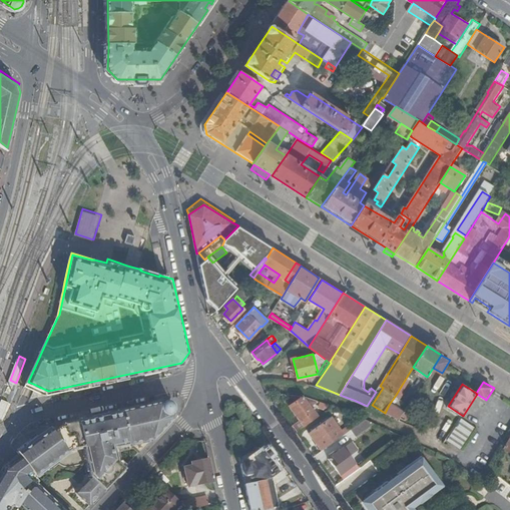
[(404,393),(399,390),(396,395),(401,399),(404,393)]
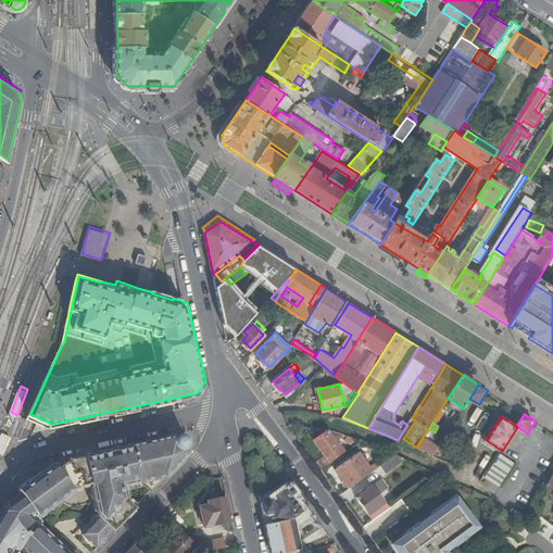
[(325,428),(313,438),(330,462),(343,452),(339,445),(338,445),(325,428)]
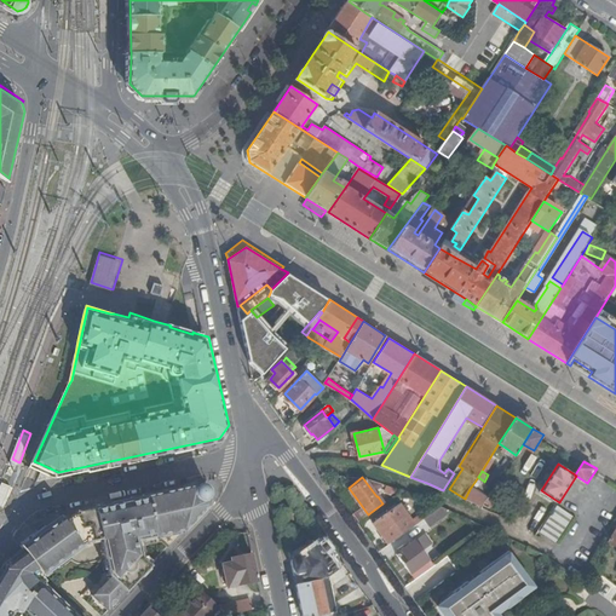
[(207,507),(211,504),(211,496),(211,495),(212,493),(212,489),(212,485),(211,484),(209,483),(207,481),(205,481),(201,481),(197,483),(197,481),(173,487),(93,504),(80,507),(80,510),(73,511),(67,517),(62,511),(49,522),(47,520),(35,530),(35,531),(22,541),(26,547),(42,570),(82,540),(103,536),(111,571),(92,591),(110,608),(134,581),(153,562),(143,553),(139,536),(165,533),(174,541),(207,507)]
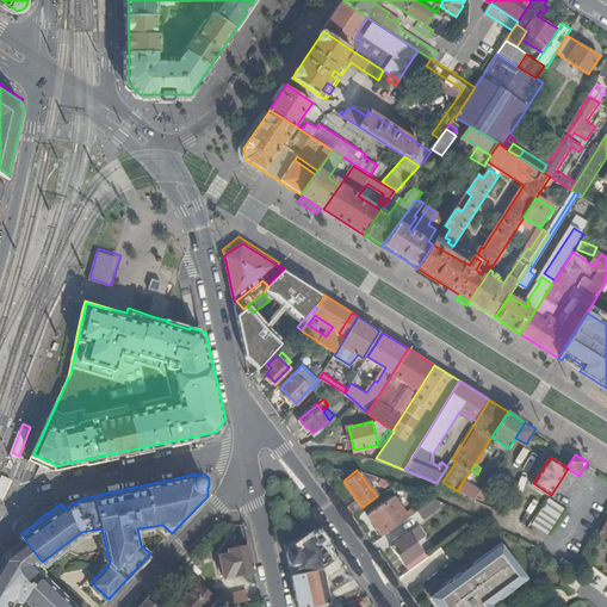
[(458,491),(457,491),(476,500),(481,493),(463,482),(458,491)]
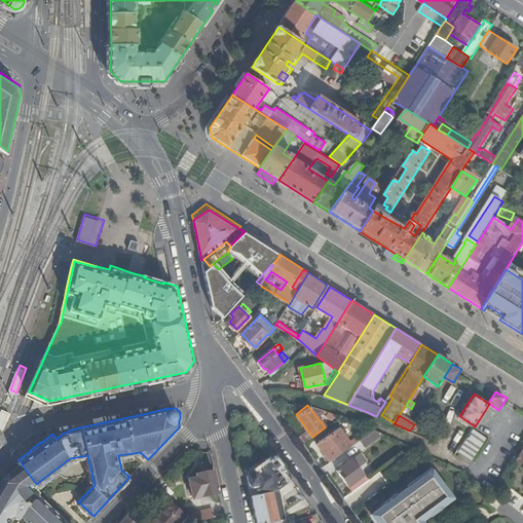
[(424,420),(419,417),(414,424),(410,431),(414,433),(416,431),(417,432),(424,420)]
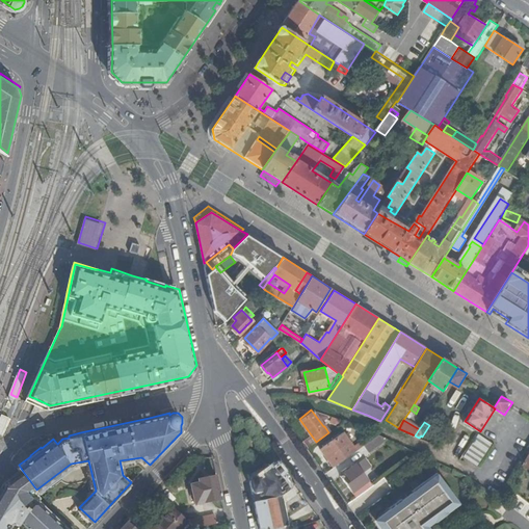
[(344,431),(321,447),(334,465),(356,449),(353,445),(344,431)]
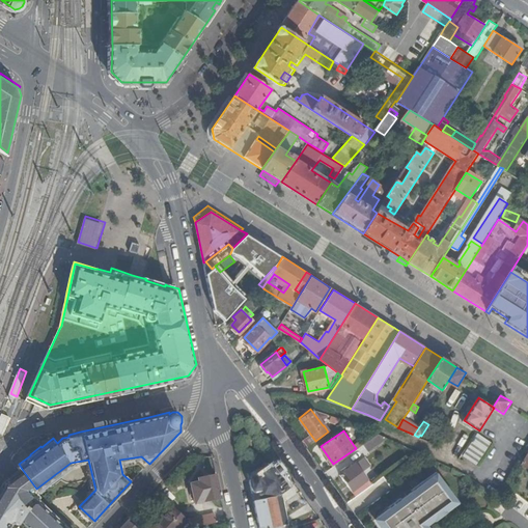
[(363,443),(369,438),(366,434),(353,444),(356,448),(363,443)]
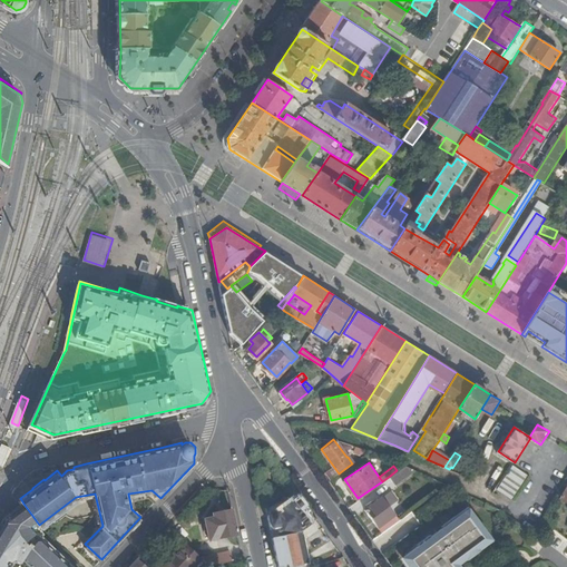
[(397,470),(390,476),(394,482),(408,472),(403,466),(397,470)]
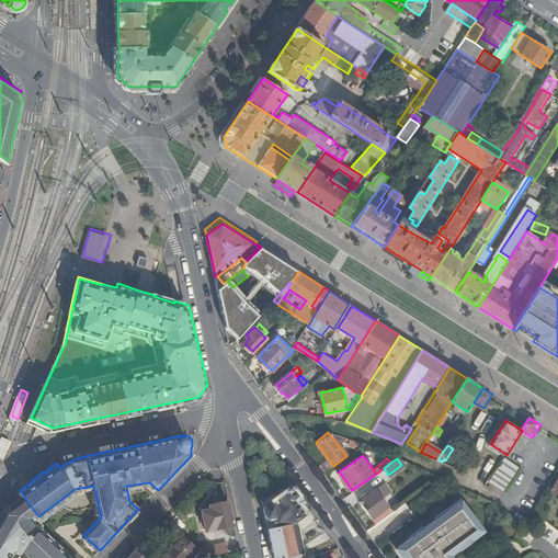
[(507,458),(492,481),(503,489),(517,465),(507,458)]
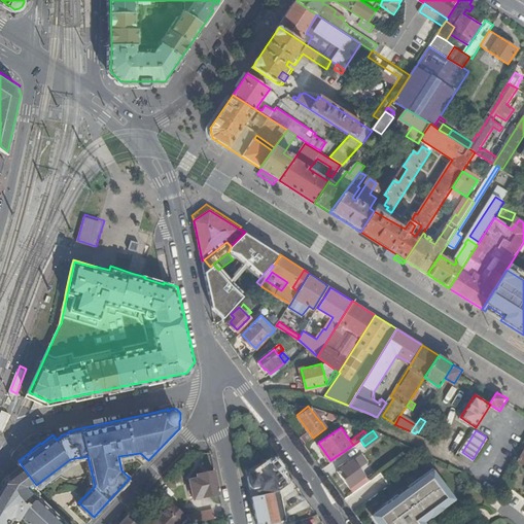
[(490,439),(486,437),(473,459),(476,461),(490,439)]
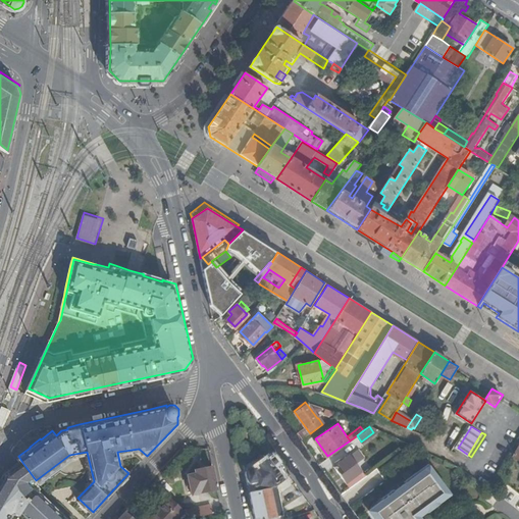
[(358,449),(351,454),(357,462),(364,457),(358,449)]
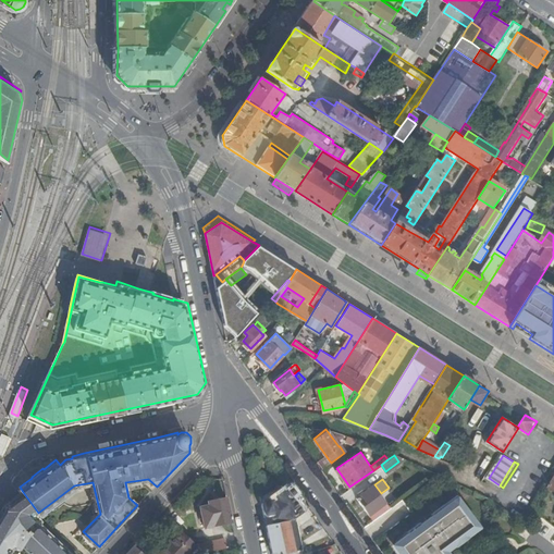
[(381,493),(374,484),(357,496),(370,515),(386,502),(381,493)]
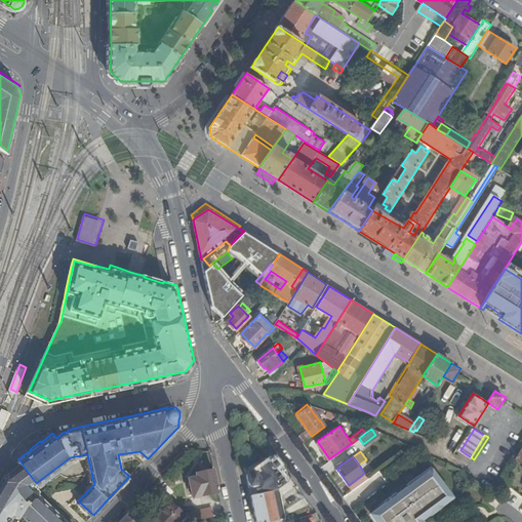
[(253,473),(247,475),(250,488),(255,487),(258,494),(273,491),(285,482),(271,463),(258,470),(258,471),(254,473),(253,473)]
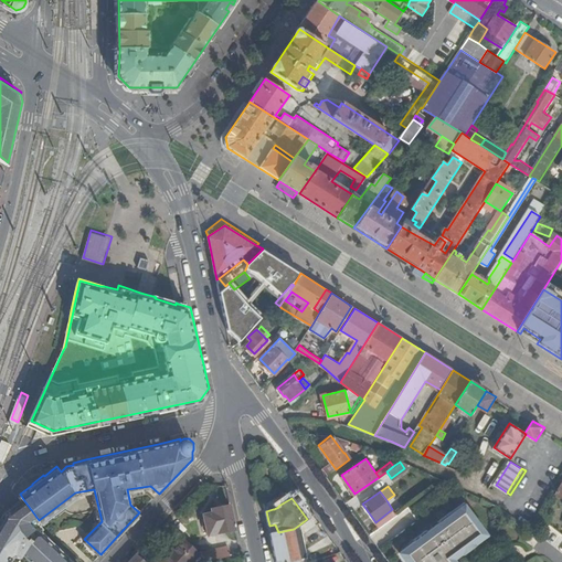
[(25,561),(75,561),(45,533),(42,523),(39,520),(23,499),(7,513),(0,523),(0,561),(16,561),(18,560),(19,561),(25,561)]
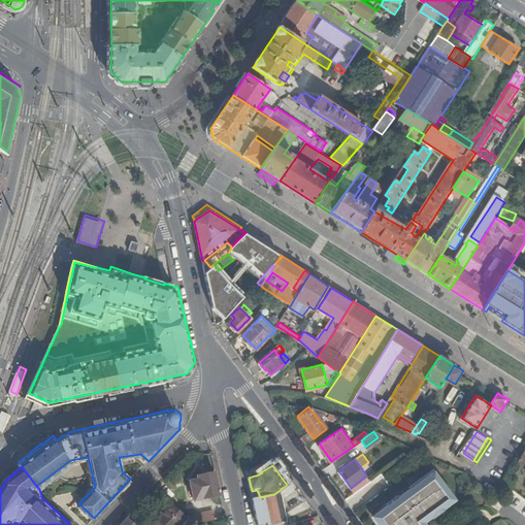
[(433,468),(432,468),(408,485),(409,487),(411,489),(435,471),(433,468)]
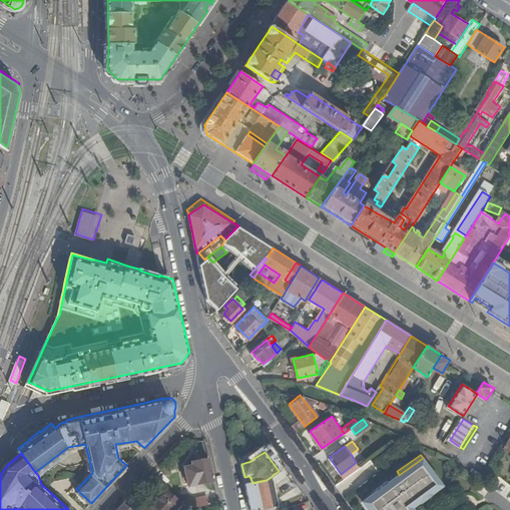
[(436,455),(431,459),(441,469),(446,465),(436,455)]
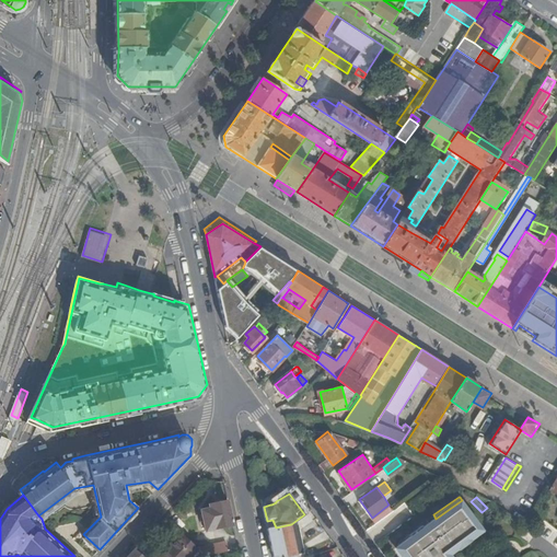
[(205,508),(209,530),(234,525),(229,500),(211,503),(211,506),(205,508)]
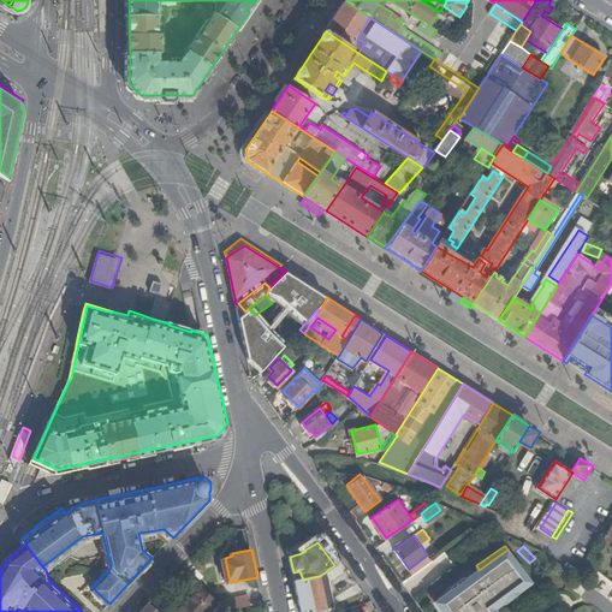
[(451,587),(437,598),(446,611),(492,611),(489,607),(500,600),(515,590),(529,581),(507,550),(479,570),(477,568),(462,580),(464,582),(453,590),(451,587)]
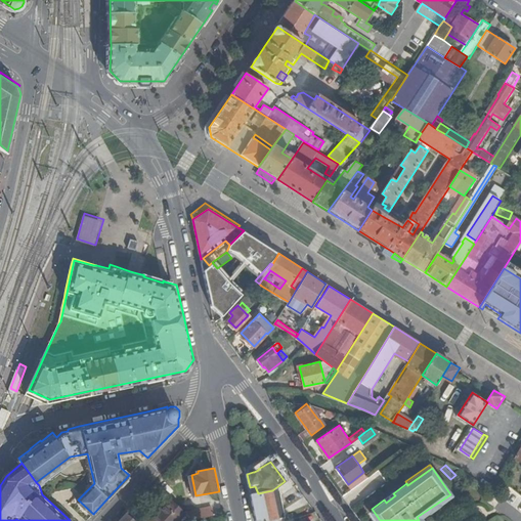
[(503,471),(498,477),(509,483),(513,477),(503,471)]
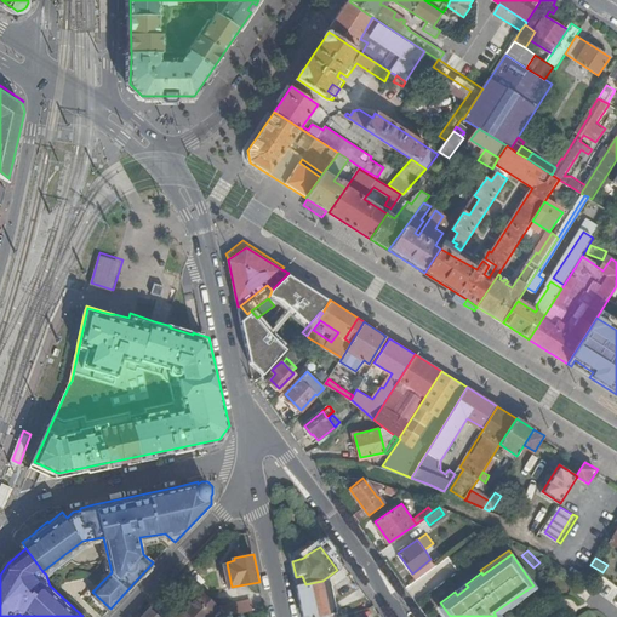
[(341,616),(342,616),(337,570),(323,581),(329,613),(310,616),(341,616)]
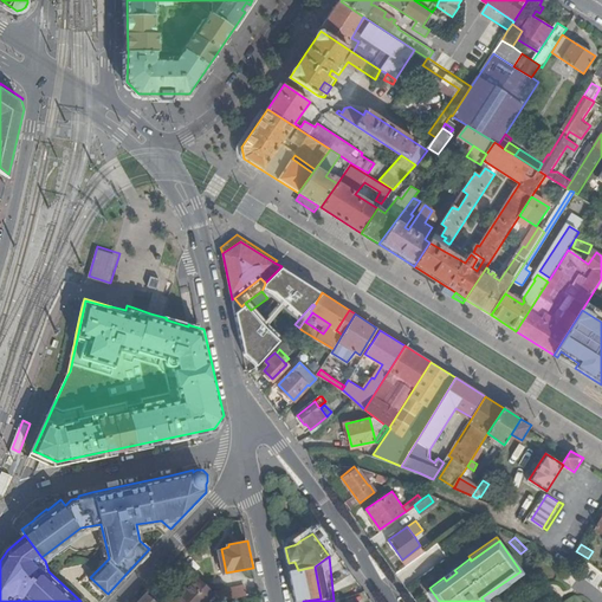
[(551,562),(541,569),(548,581),(560,575),(551,562)]
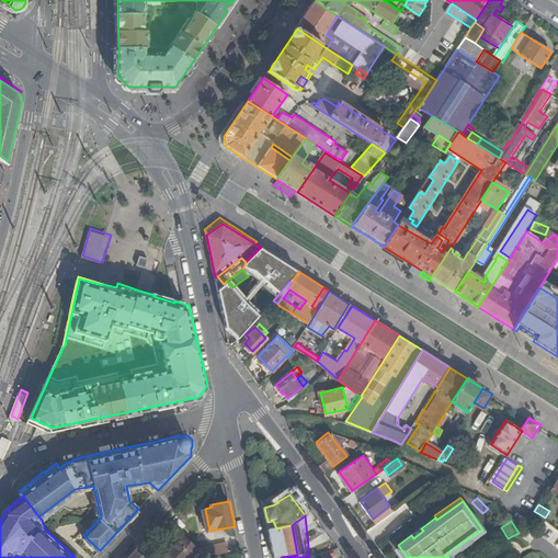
[(276,528),(270,530),(275,557),(281,557),(297,555),(292,525),(276,528)]
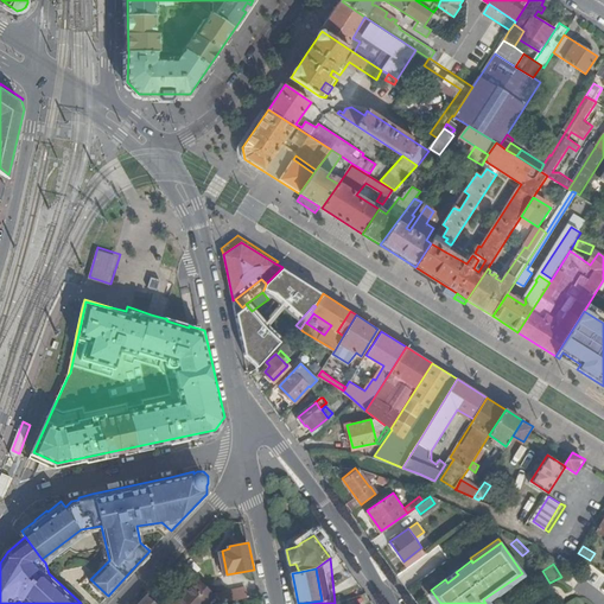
[(456,572),(455,570),(444,578),(445,579),(447,583),(458,574),(456,572)]
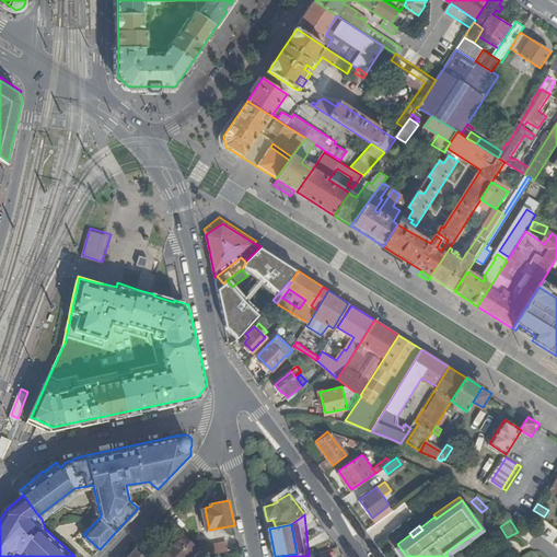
[(482,529),(468,537),(455,546),(457,549),(484,531),(482,529)]
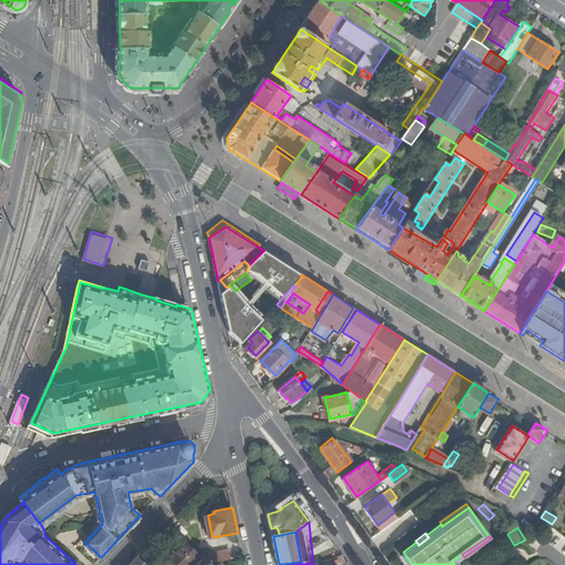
[(162,564),(163,564),(193,564),(203,556),(187,540),(162,564)]
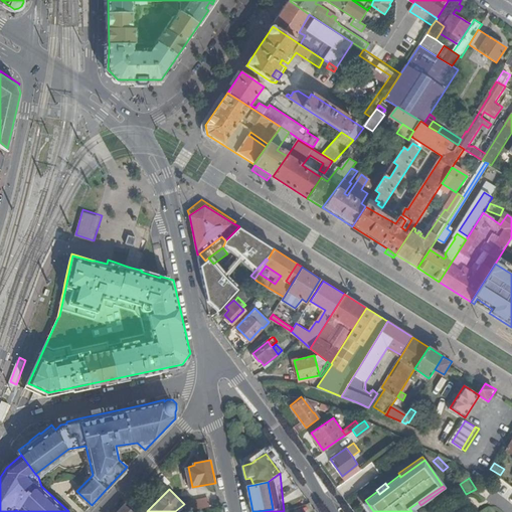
[(208,498),(189,501),(190,509),(210,506),(208,498)]
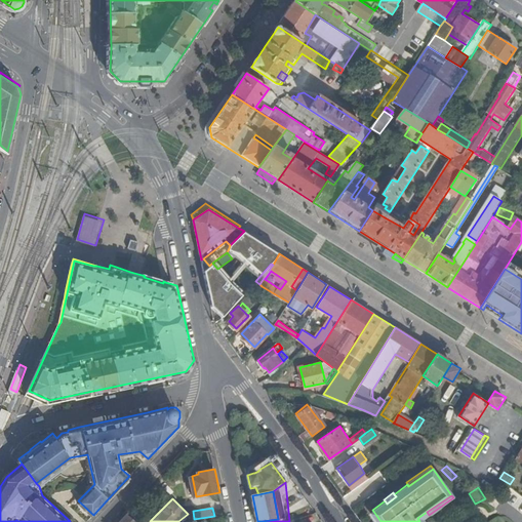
[(380,521),(372,510),(368,512),(375,521),(380,521)]
